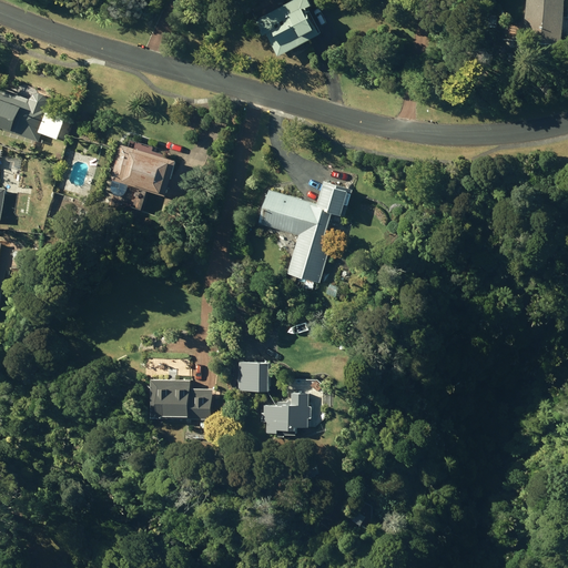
[(250,0),(245,2),(250,10),(263,2),(261,0),(250,0)]
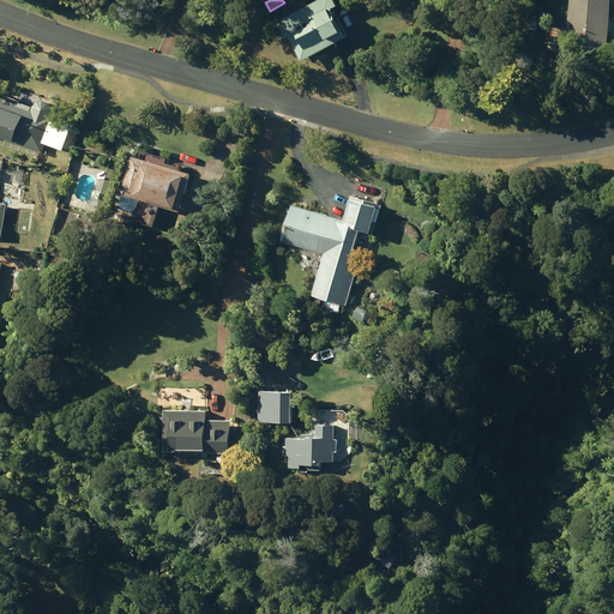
[(289,36),(302,61),(348,37),(333,8),(338,5),(336,0),(317,0),(277,22),(286,38),(289,36)]
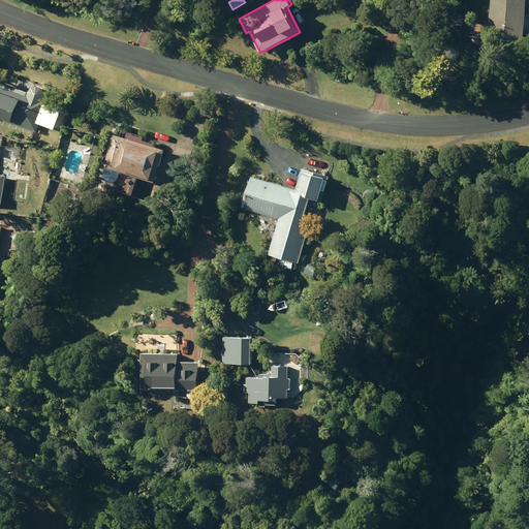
[(491,0),(488,37),(524,40),(527,0),(491,0)]
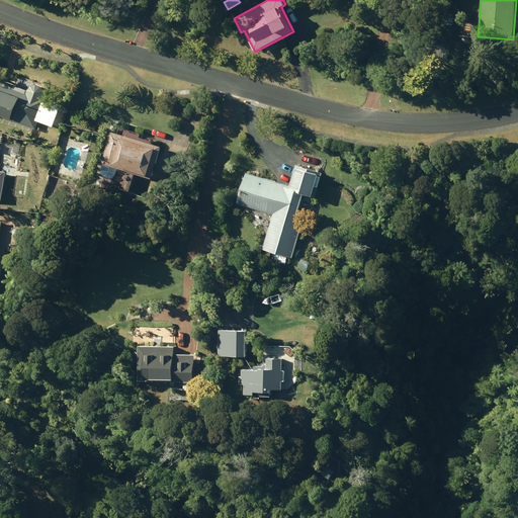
[(0,115),(35,130),(47,100),(44,98),(45,95),(44,90),(41,86),(36,85),(31,86),(27,90),(0,79),(0,115)]
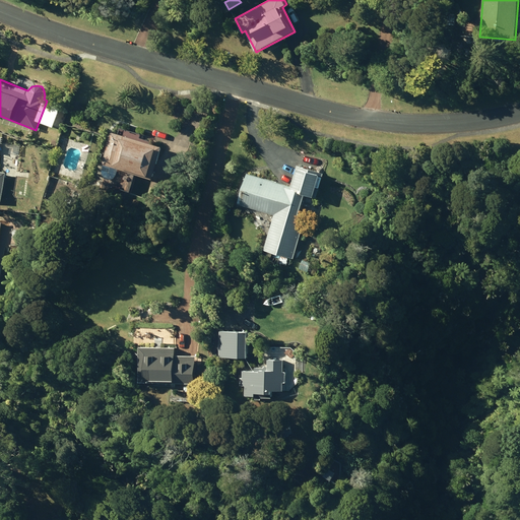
[(112,133),(103,164),(151,178),(159,147),(112,133)]
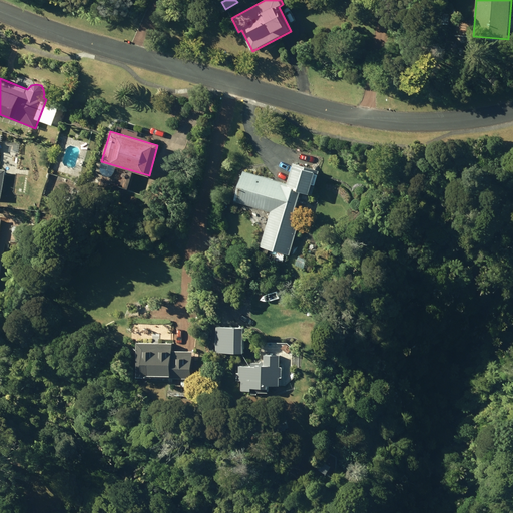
[(262,246),(290,254),(301,214),(295,212),(301,192),(313,195),(320,170),(293,163),(288,183),(243,170),(234,201),(271,211),(262,246)]
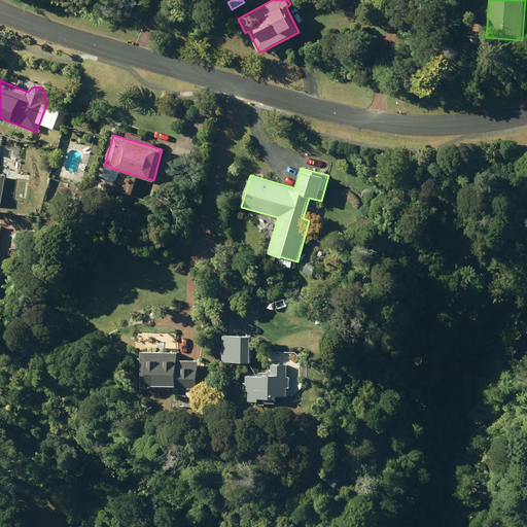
[(305,273),(312,275),(315,267),(307,264),(305,273)]
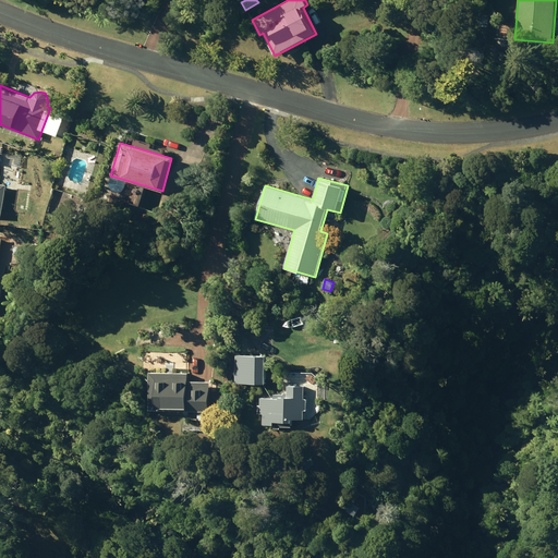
[(237,356),(237,383),(263,383),(263,356),(237,356)]
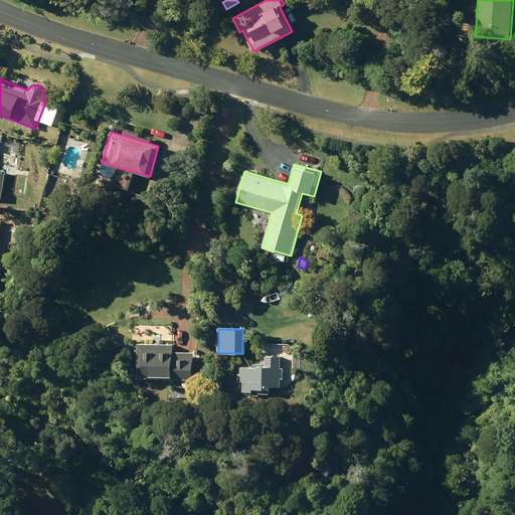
[(137,378),(193,379),(194,353),(174,352),(174,345),(138,344),(137,378)]
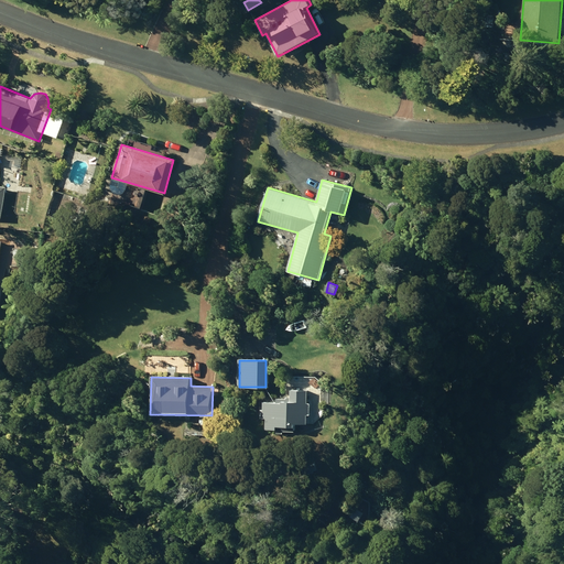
[(267,418),(267,430),(291,430),(291,424),(304,424),(303,391),(291,391),(291,403),(262,403),(262,418),(267,418)]
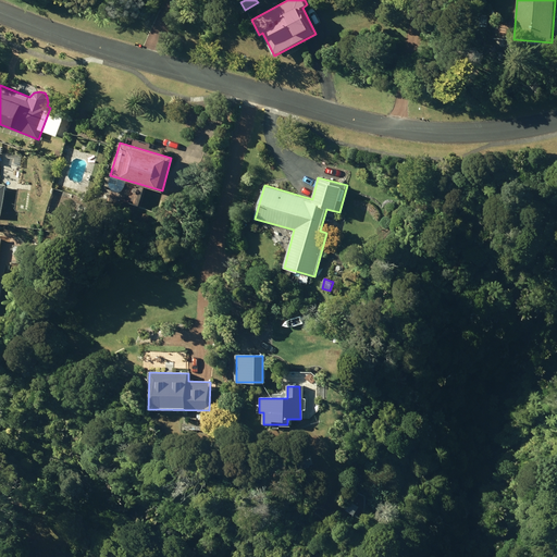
All buildings are outlined.
